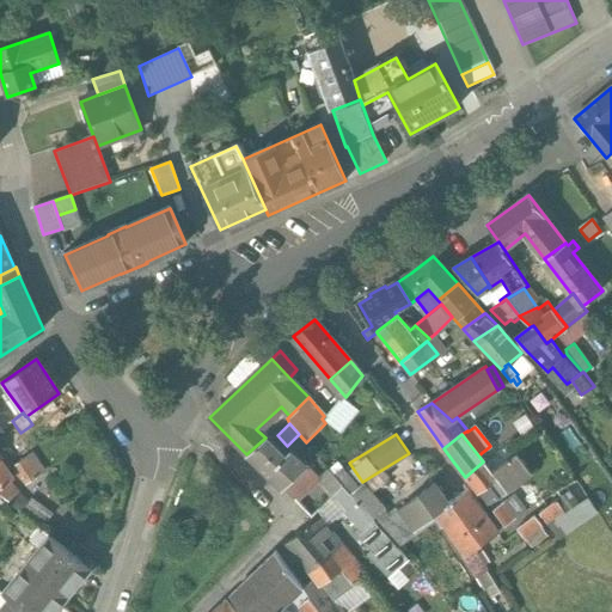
[(285,456),(265,438),(246,454),(280,489),(289,482),(306,467),(291,451),(285,456)]
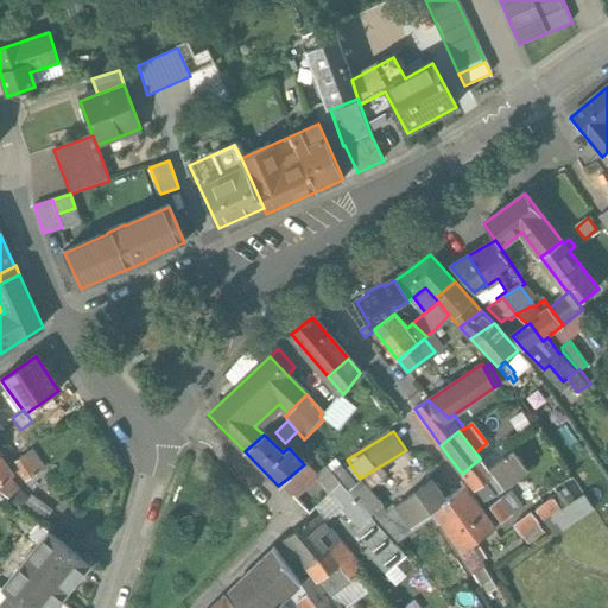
[(514,451),(489,469),(493,475),(502,487),(527,469),(514,451)]
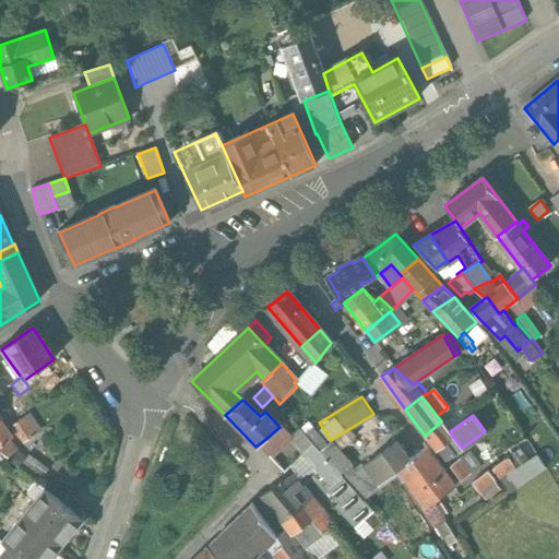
[(0,445),(7,441),(11,438),(0,420),(0,445)]
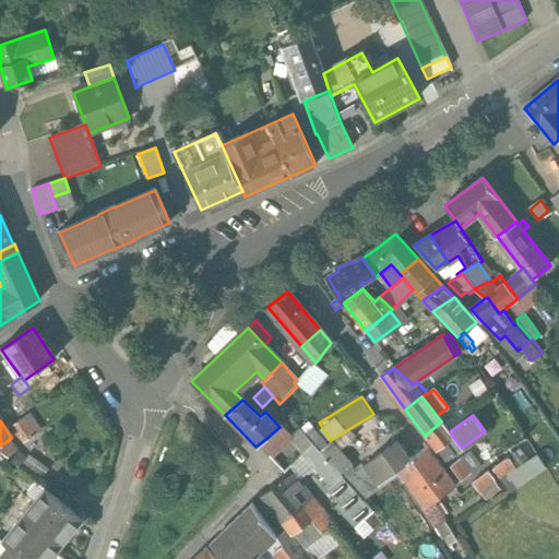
[(22,420),(12,427),(24,443),(33,437),(28,429),(33,427),(30,421),(25,425),(22,420)]
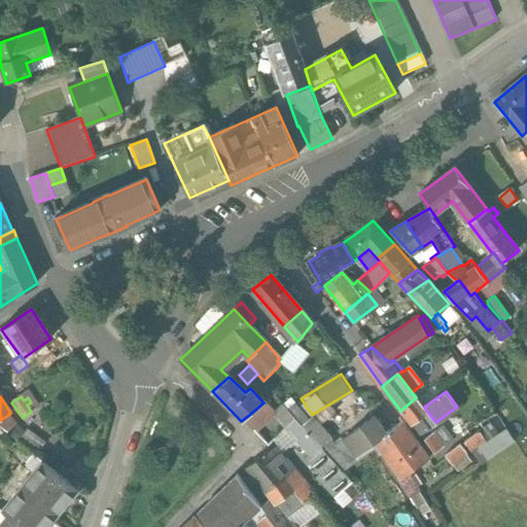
[(416,397),(400,411),(412,424),(413,424),(427,412),(424,407),(416,397)]
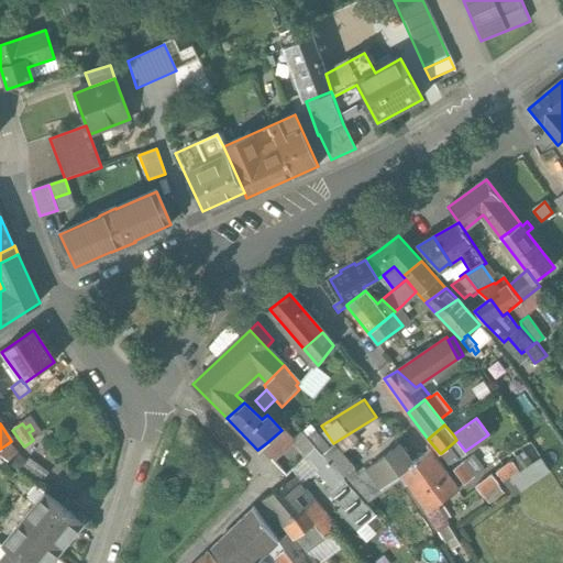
[(282,430),(266,443),(269,446),(262,454),(275,467),(283,460),(275,452),(289,438),(282,430)]
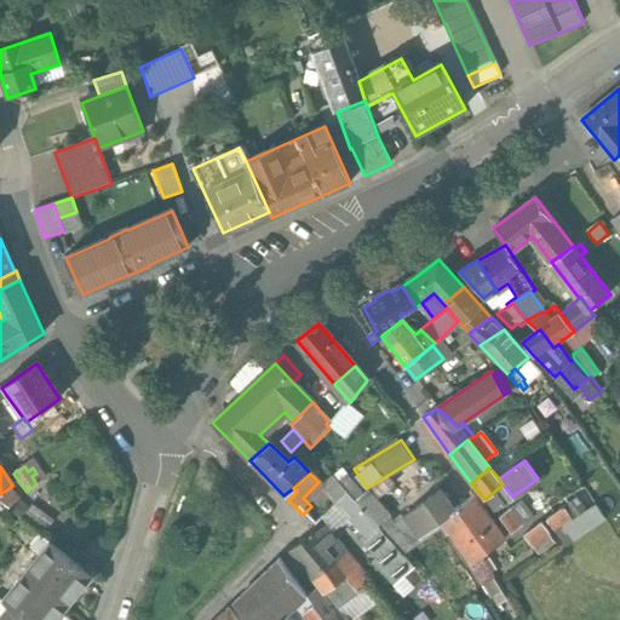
[(503,484),(486,499),(494,510),(512,497),(503,484)]
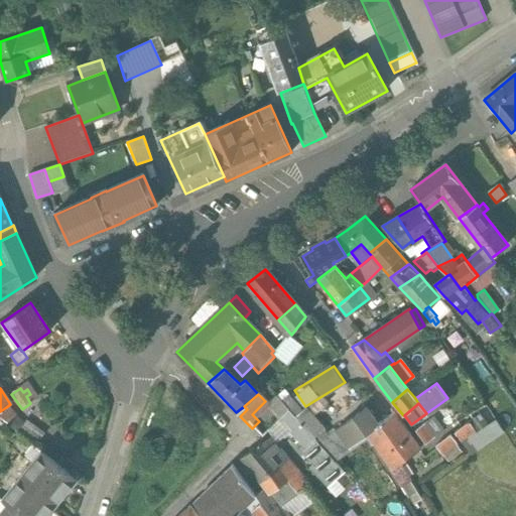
[(6,407),(0,411),(0,417),(8,424),(12,421),(15,424),(20,419),(6,407)]
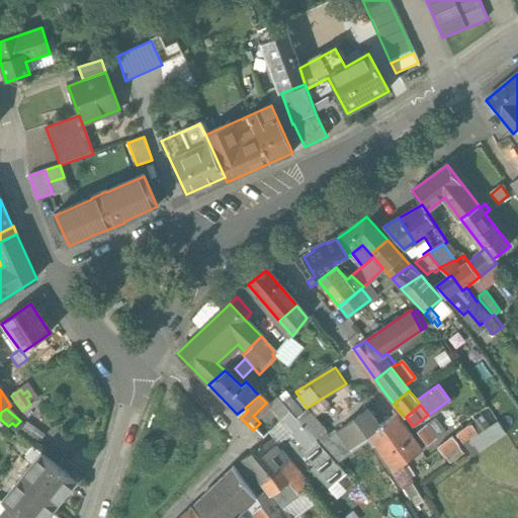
[(367,412),(339,432),(350,447),(362,438),(364,438),(368,435),(379,427),(367,412)]
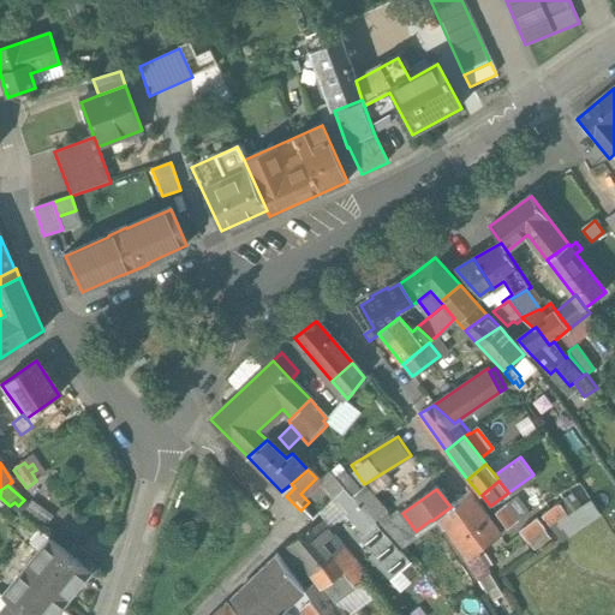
[(470,491),(451,507),(437,517),(440,520),(447,530),(478,505),(470,491)]
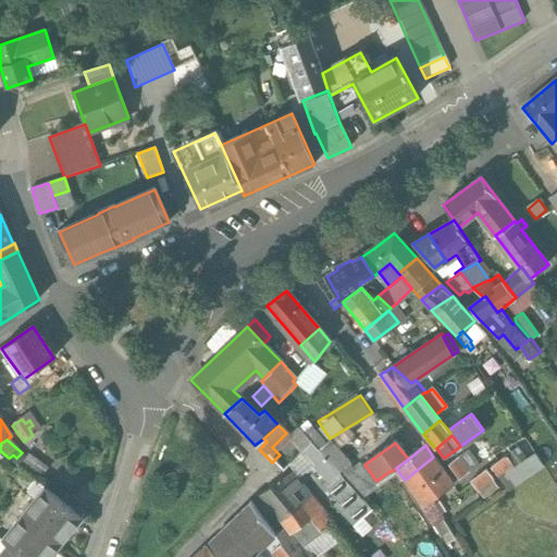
[(507,456),(492,466),(498,475),(514,465),(507,456)]
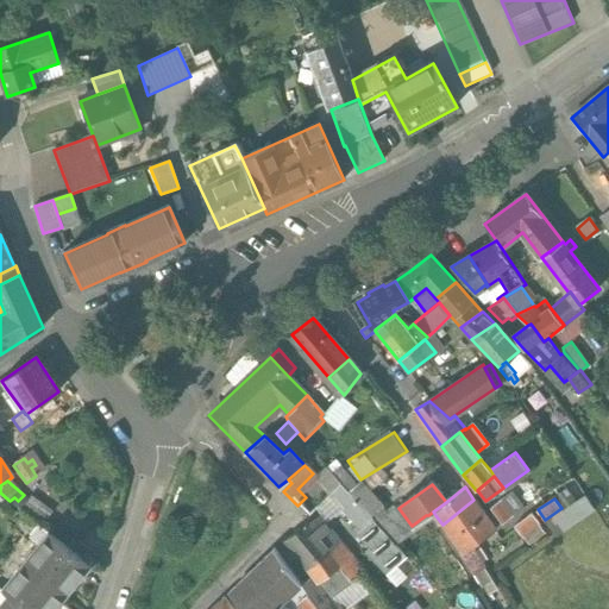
[(473,500),(443,525),(463,553),(495,529),(473,500)]
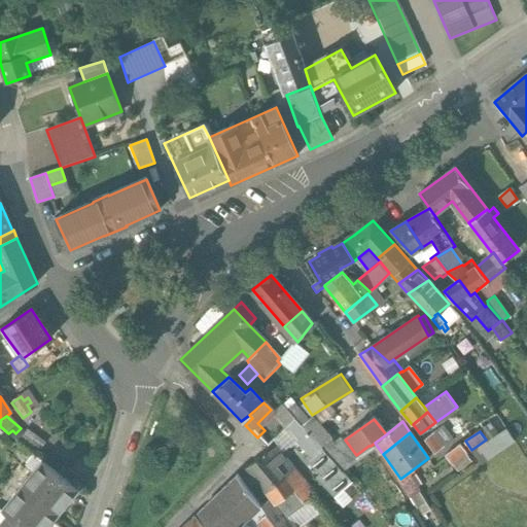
[(432,433),(424,440),(429,446),(437,440),(432,433)]
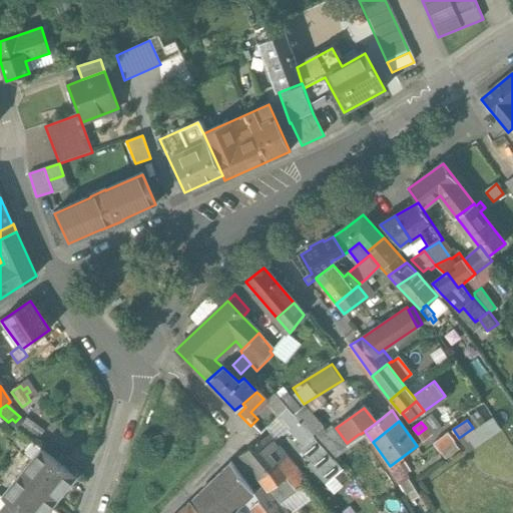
[(313,436),(301,423),(291,432),(304,446),(300,449),(313,464),(326,452),(313,436)]
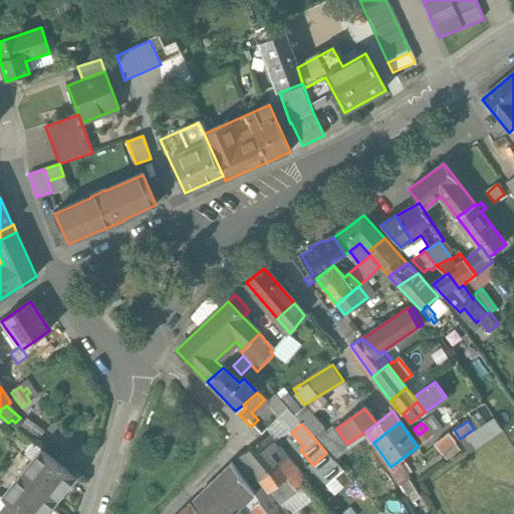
[(329,435),(322,428),(313,437),(326,453),(331,457),(340,450),(328,435),(329,435)]
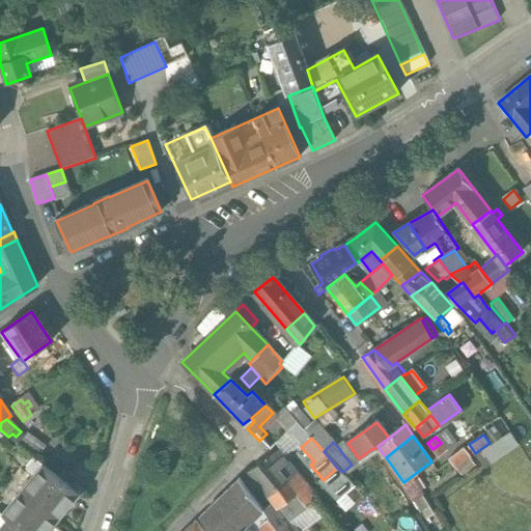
[(359,458),(347,443),(340,449),(339,449),(352,465),(355,469),(380,449),(378,446),(373,449),(371,449),(359,458)]
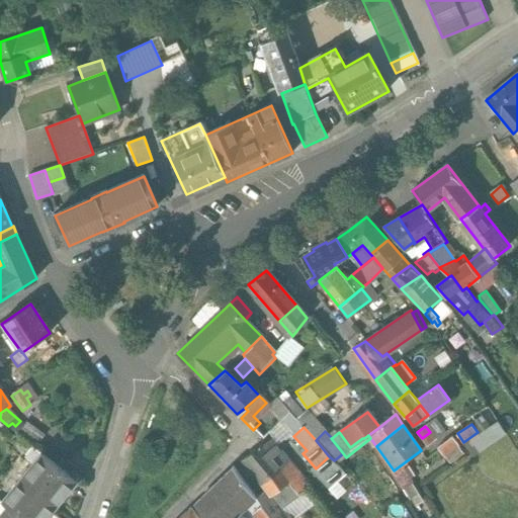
[(430,432),(422,438),(427,445),(435,439),(430,432)]
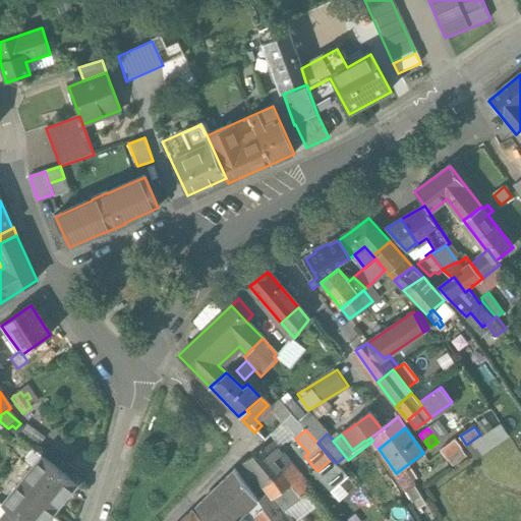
[(455,440),(441,449),(447,458),(461,448),(455,440)]
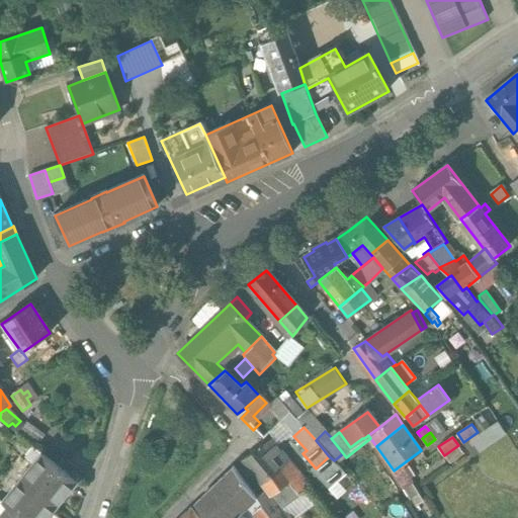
[(477,438),(465,445),(468,450),(480,443),(477,438)]
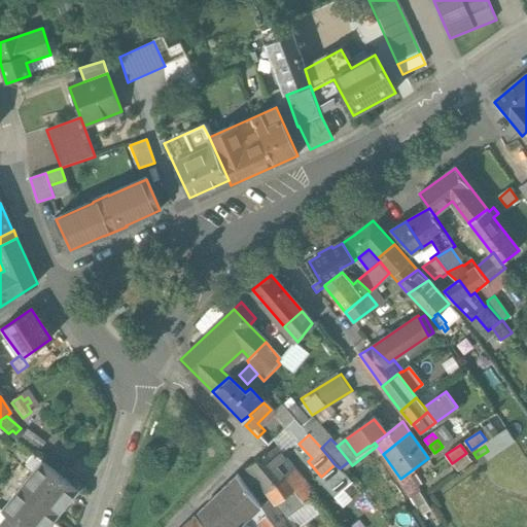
[(276,448),(264,454),(257,447),(246,455),(253,464),(248,468),(266,491),(270,497),(276,505),(277,504),(292,491),(303,502),(312,495),(276,448)]
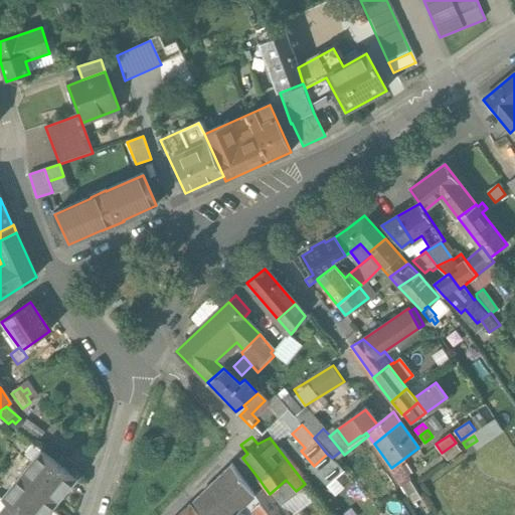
[(458,447),(449,453),(452,458),(462,451),(458,447)]
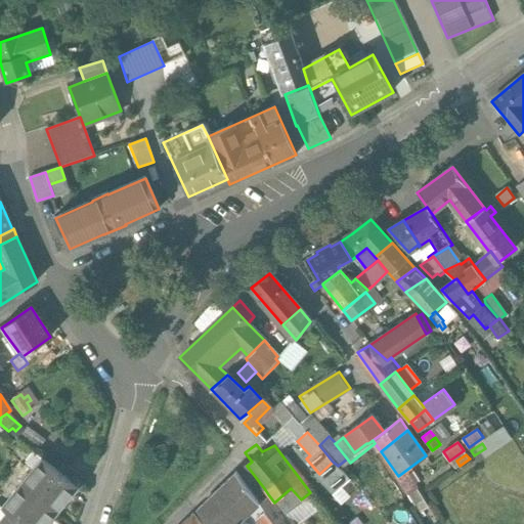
[(76,485),(44,460),(3,509),(9,513),(22,523),(45,523),(49,519),(76,485)]
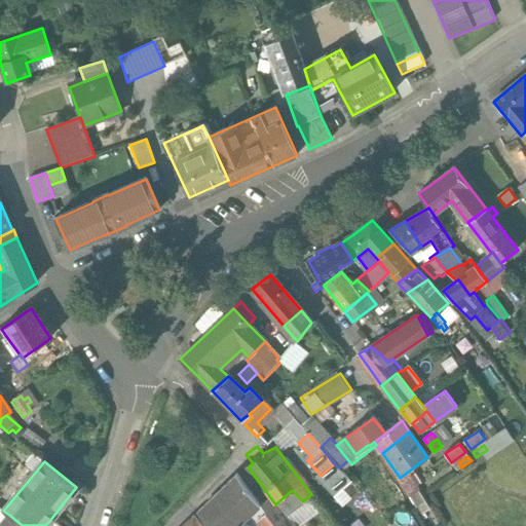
[(236,476),(198,513),(210,525),(239,525),(260,505),(259,504),(236,476)]
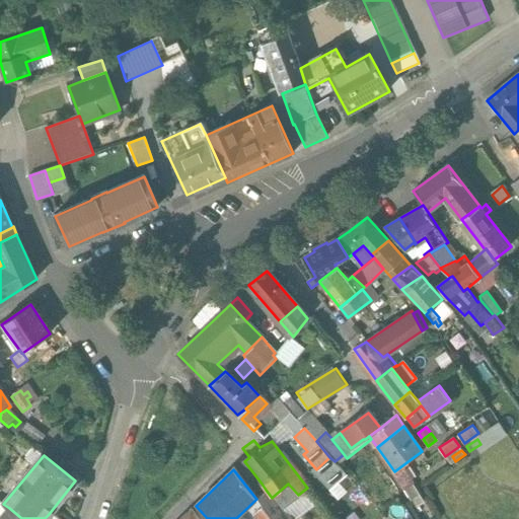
[(404,471),(396,476),(402,485),(405,483),(408,487),(413,484),(404,471)]
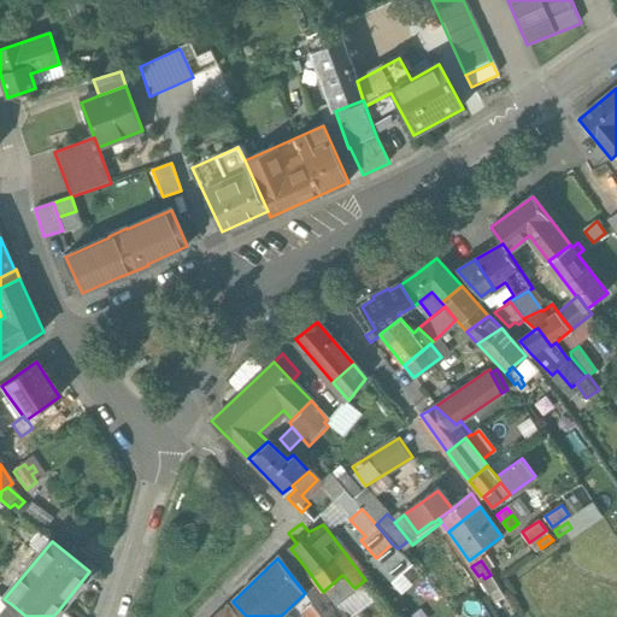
[(345,616),(324,591),(323,592),(316,582),(304,592),(305,593),(312,603),(323,616),(345,616)]
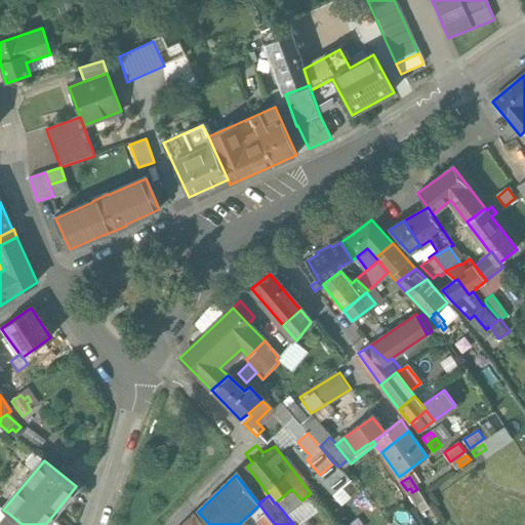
[(275,524),(266,513),(256,523),(258,524),(275,524)]
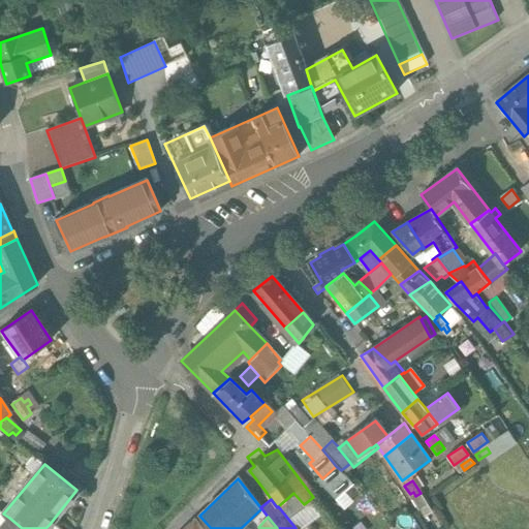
[(22,528),(9,518),(0,528),(22,528)]
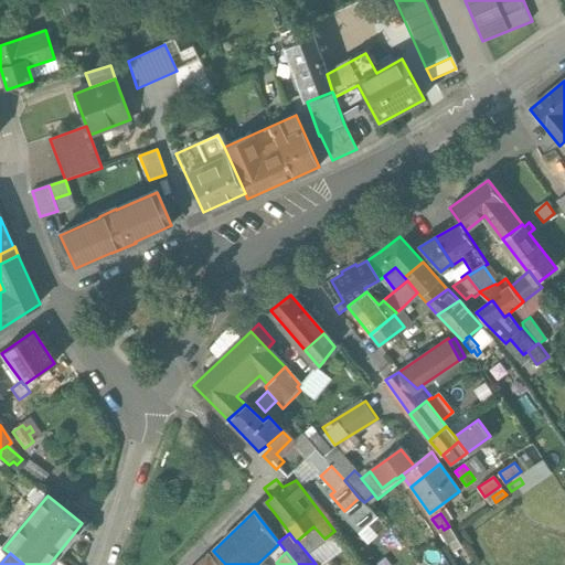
[(215,564),(208,555),(198,564),(215,564)]
